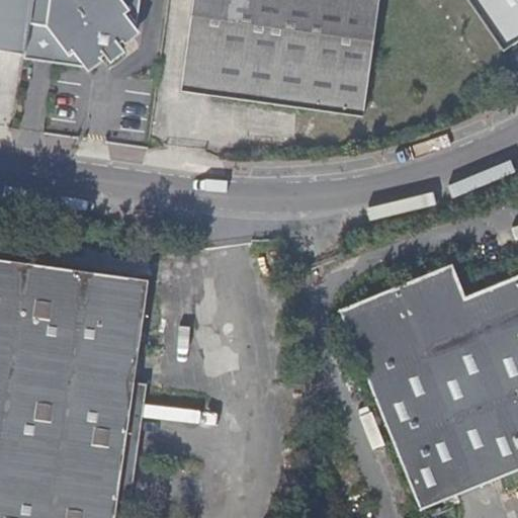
[(0,0),(0,50),(26,54),(33,0),(0,0)]
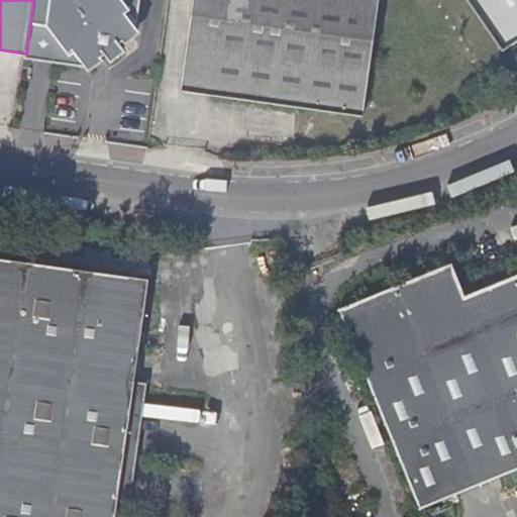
[(141,0),(33,0),(26,54),(25,58),(87,65),(89,70),(105,61),(102,58),(106,55),(111,62),(127,52),(121,43),(124,41),(126,44),(142,32),(137,27),(141,0)]
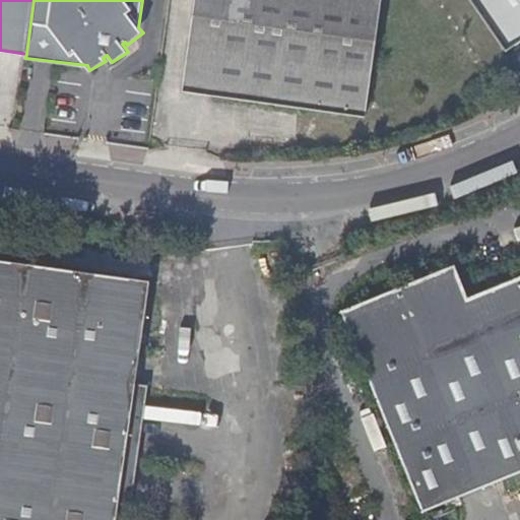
[(381,0),(196,0),(184,91),(366,117),(381,0)]
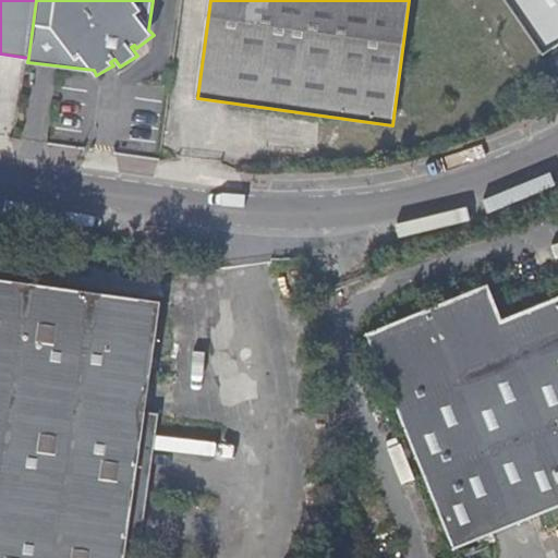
[(557,0),(505,0),(544,56),(557,45),(557,0)]
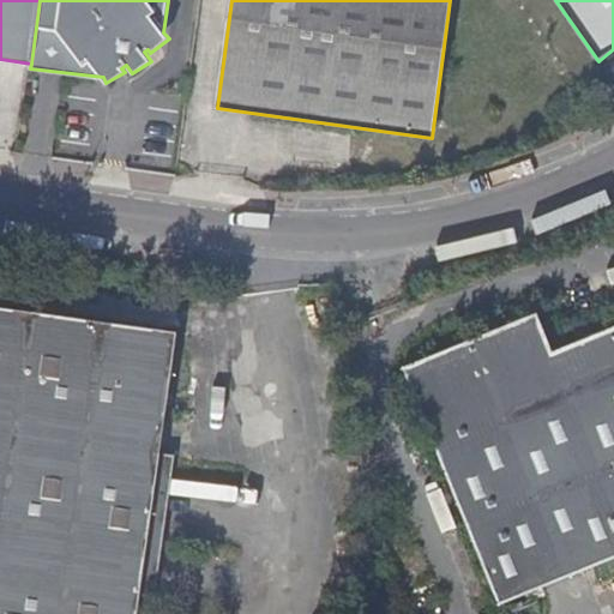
[(136,613),(175,333),(0,308),(0,613),(136,613)]
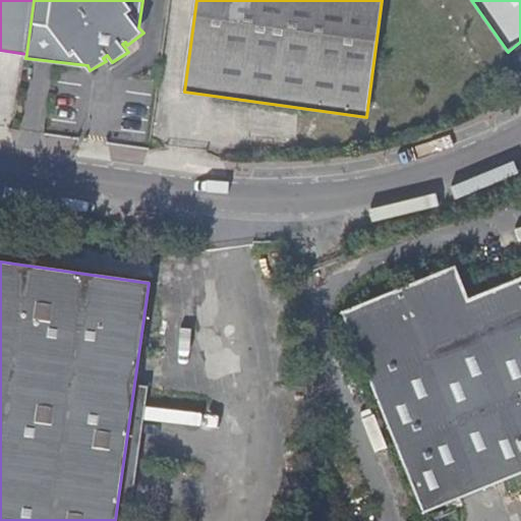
[(520,278),(467,300),(454,268),(341,313),(422,514),(520,473),(520,278)]
